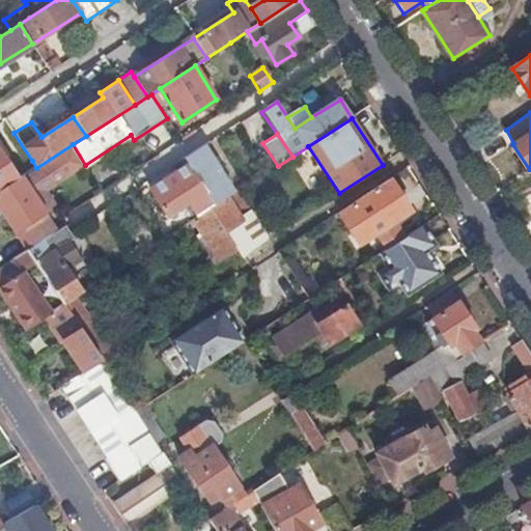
[(19,179),(0,191),(0,208),(18,236),(48,216),(45,212),(55,205),(46,190),(85,165),(73,144),(36,168),(31,171),(19,179)]
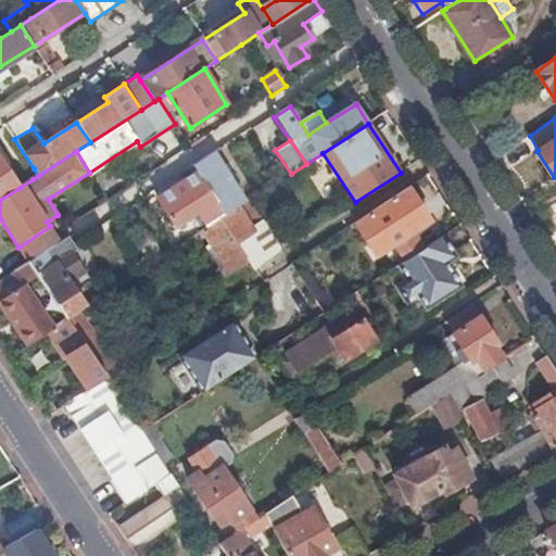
[(213,153),(193,166),(198,173),(226,216),(238,209),(241,205),(244,203),(213,153)]
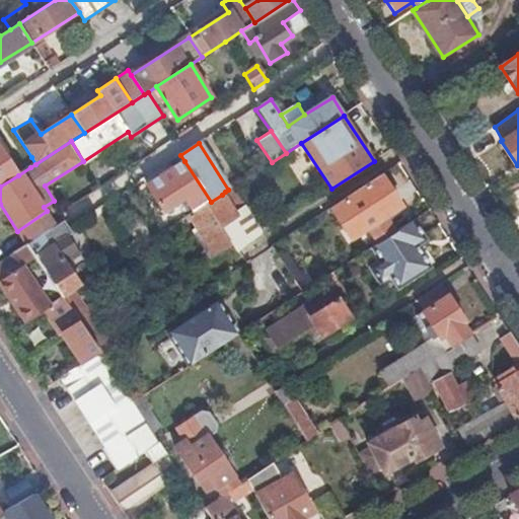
[(184,161),(180,155),(143,179),(147,186),(148,186),(184,161)]
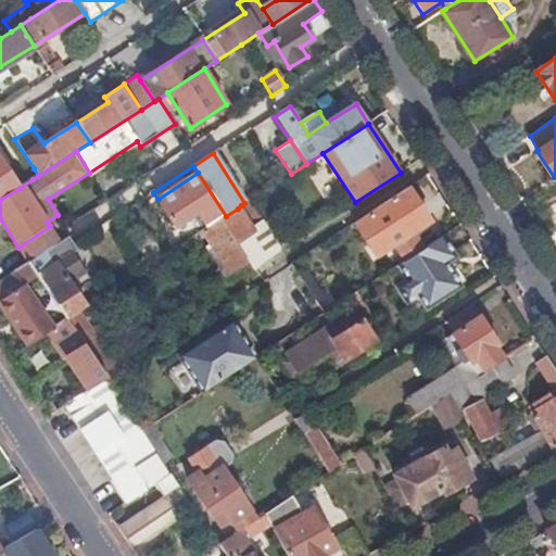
[(0,171),(0,200),(20,188),(7,167),(0,171)]
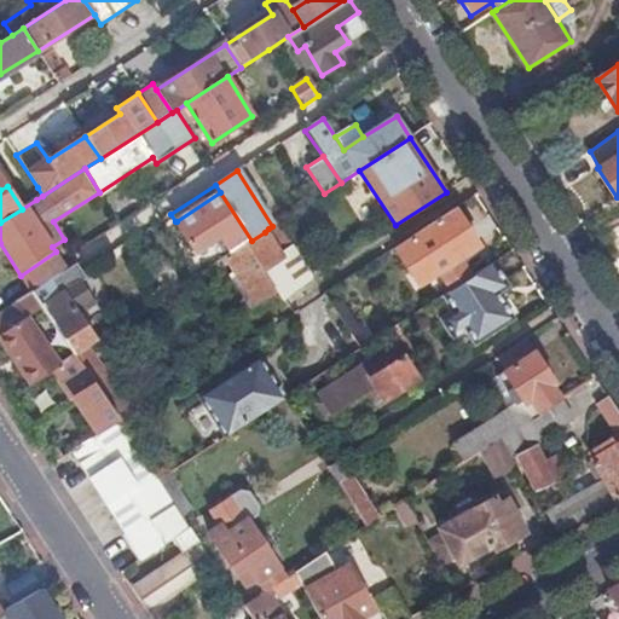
[(32,191),(36,200),(42,196),(38,187),(32,191)]
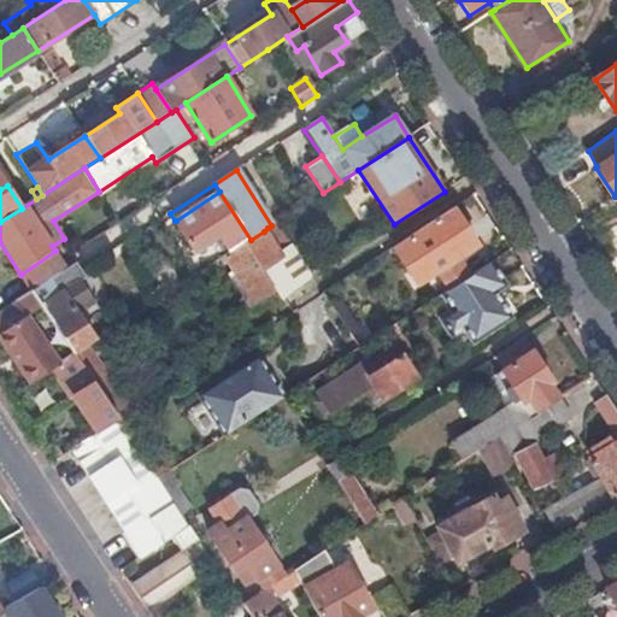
[(219,235),(230,253),(251,240),(219,192),(176,221),(175,221),(194,251),(219,235)]
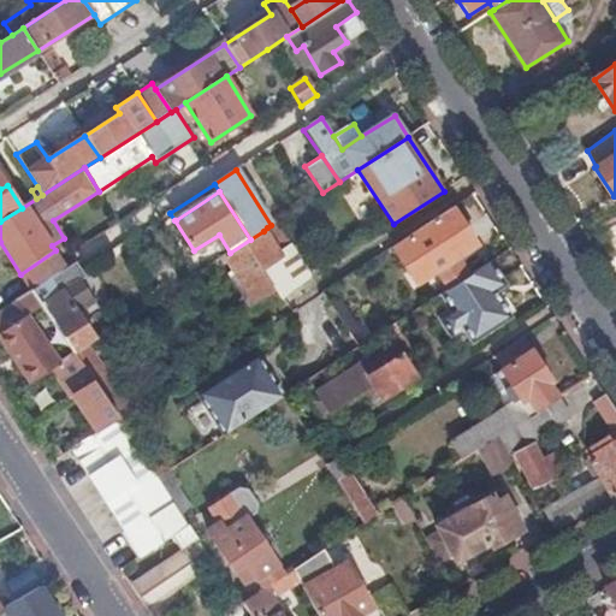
[(475,246),(452,207),(392,247),(415,283),(436,270),(446,288),(467,276),(456,259),(475,246)]
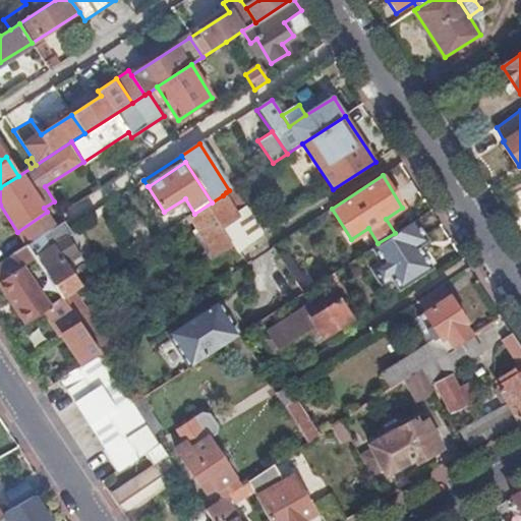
[(234,187),(229,190),(226,192),(238,212),(242,218),(250,213),(234,187)]
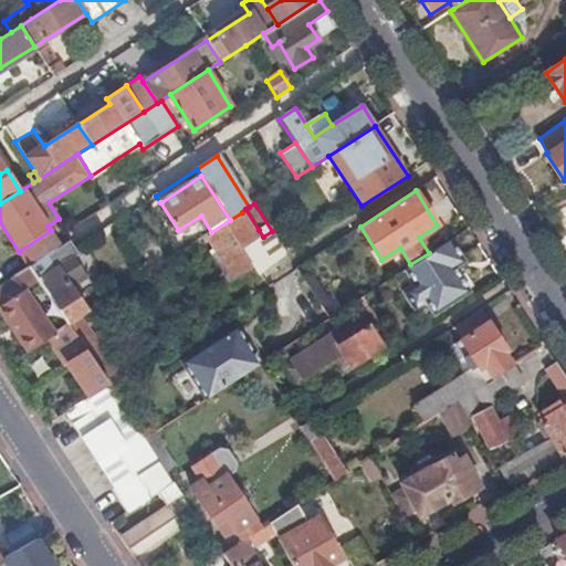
[(211,232),(207,236),(215,248),(209,252),(212,257),(218,253),(233,276),(250,265),(240,249),(241,240),(255,232),(242,212),(230,220),(211,232)]
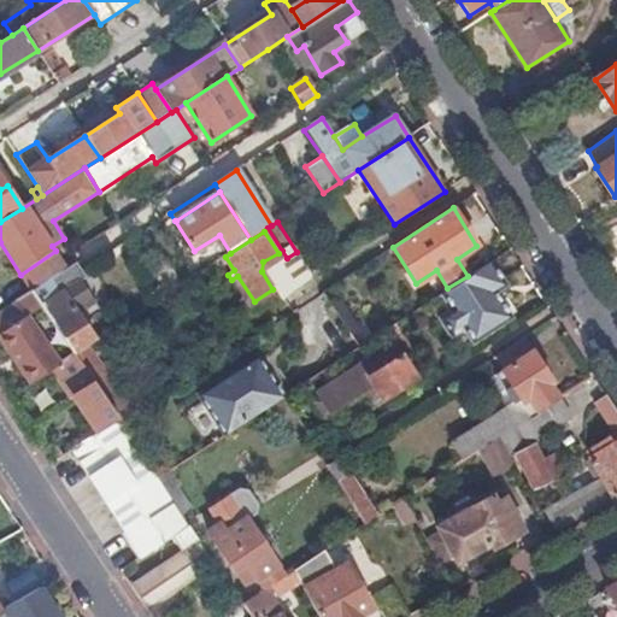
[(21,275),(33,291),(68,269),(56,251),(21,275)]
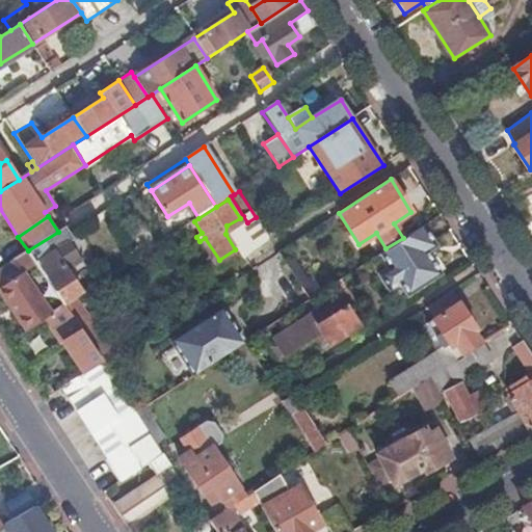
[(240,258),(245,255),(269,239),(256,217),(247,222),(243,216),(240,218),(227,225),(225,234),(235,249),(240,258)]
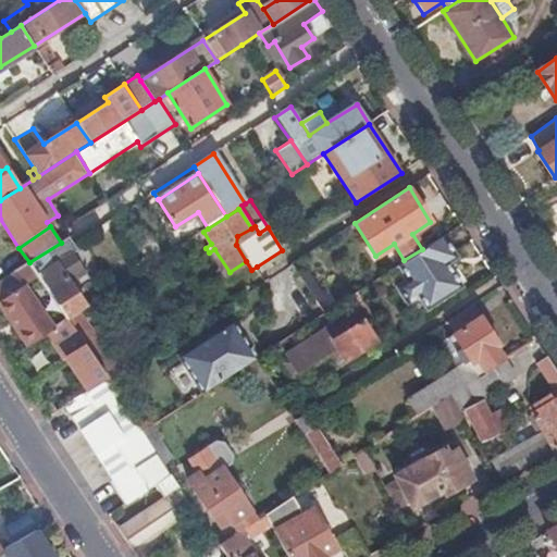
[(29,262),(67,320),(86,307),(71,284),(85,274),(72,255),(78,250),(71,236),(61,243),(29,262)]
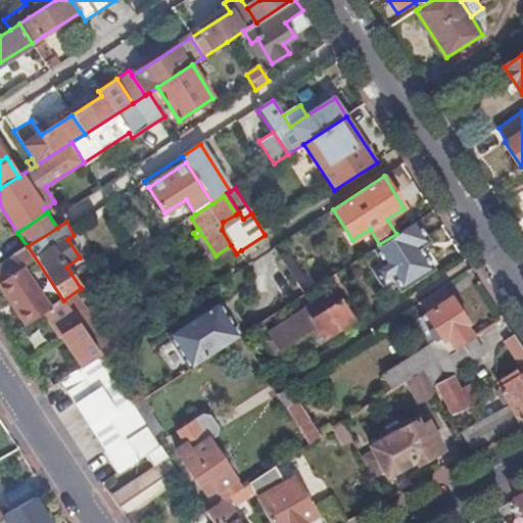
[(428,243),(415,223),(374,249),(383,263),(372,270),(382,285),(392,277),(401,291),(432,270),(419,249),(428,243)]
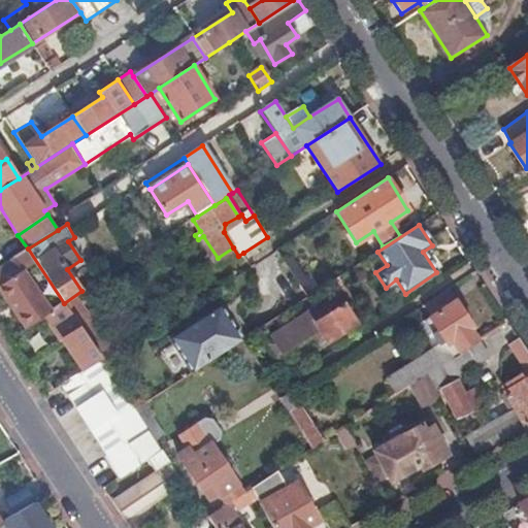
[(0,266),(0,286),(27,328),(44,316),(51,311),(14,257),(0,266)]
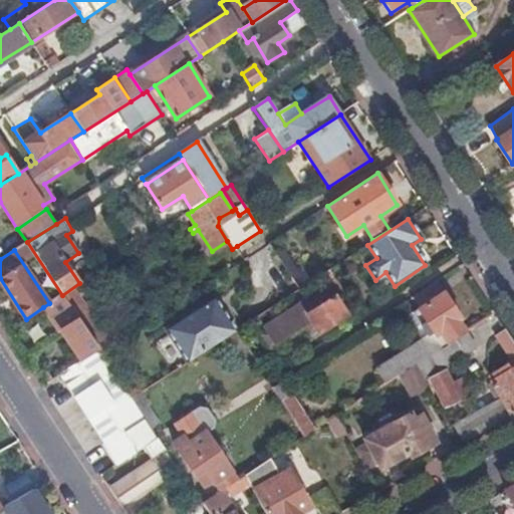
[(62,295),(98,348),(101,353),(122,339),(110,322),(100,329),(80,298),(111,278),(104,267),(79,283),(62,295)]
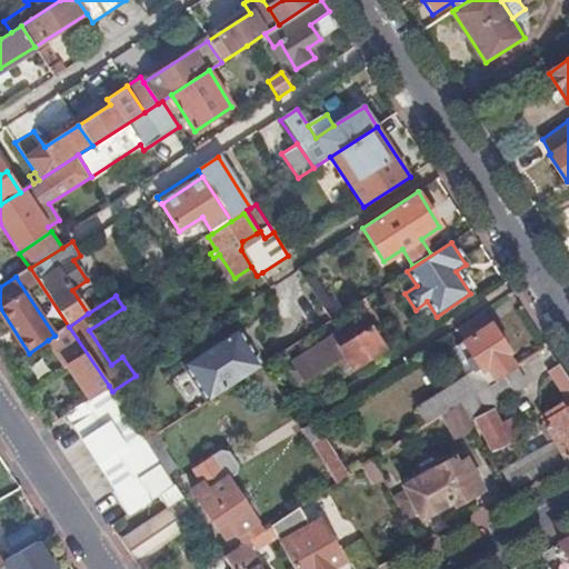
[(362,320),(372,313),(362,300),(353,306),(362,320)]
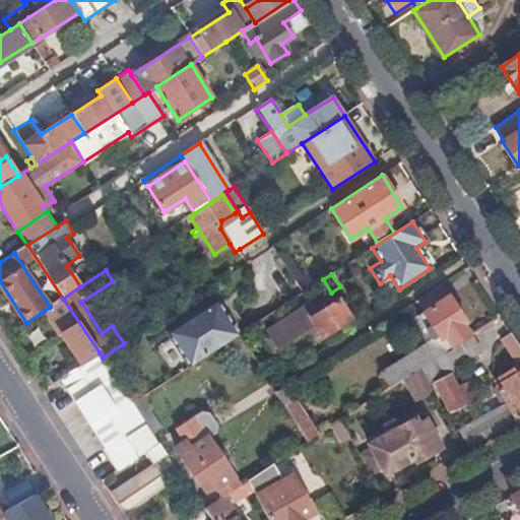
[(380,374),(389,389),(419,369),(471,335),(465,325),(467,323),(442,284),(417,301),(424,312),(416,317),(431,339),(380,374)]
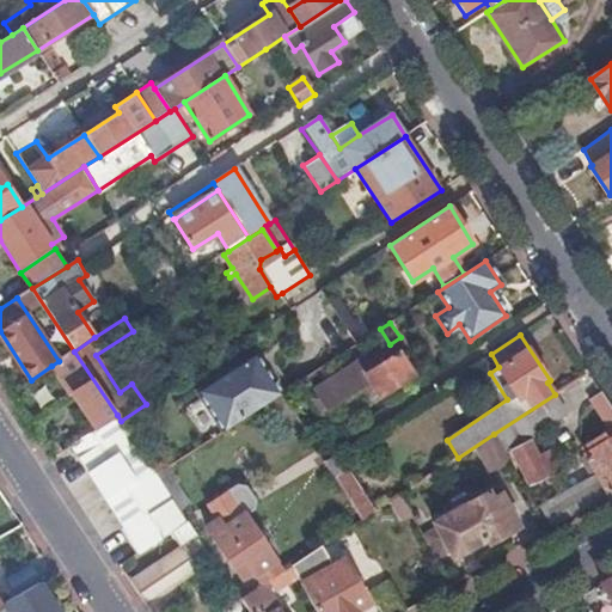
[(385,344),(318,387),(331,408),(369,384),(379,398),(412,377),(397,354),(393,355),(385,344)]
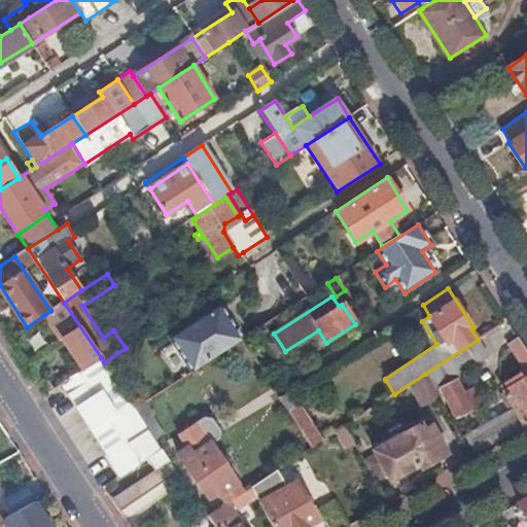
[(63,339),(82,371),(101,357),(64,303),(50,311),(44,315),(61,340),(63,339)]
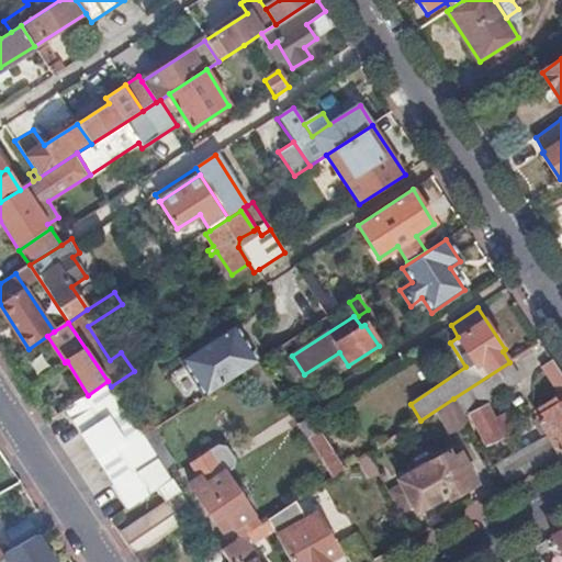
[(233,327),(229,329),(238,344),(242,340),(233,327)]
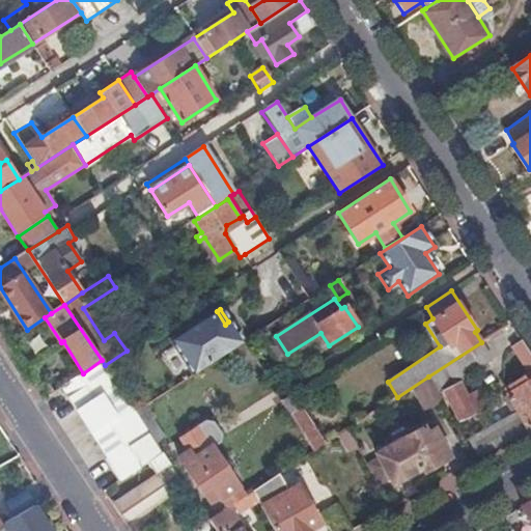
[(169,341),(192,375),(231,351),(242,343),(228,322),(225,325),(217,311),(169,341)]
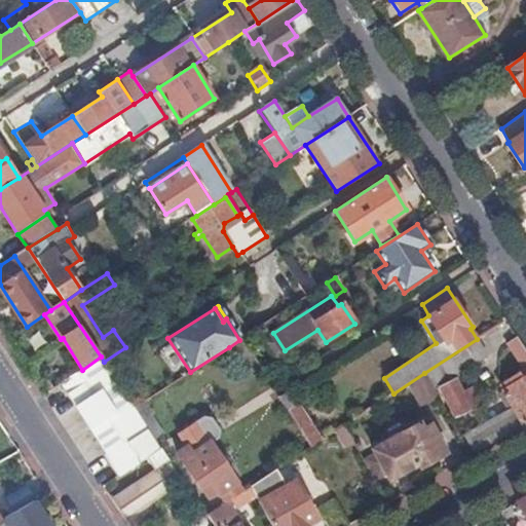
[(462,440),(472,457),(525,426),(525,350),(517,337),(506,344),(524,371),(520,375),(523,379),(503,391),(515,410),(462,440)]
